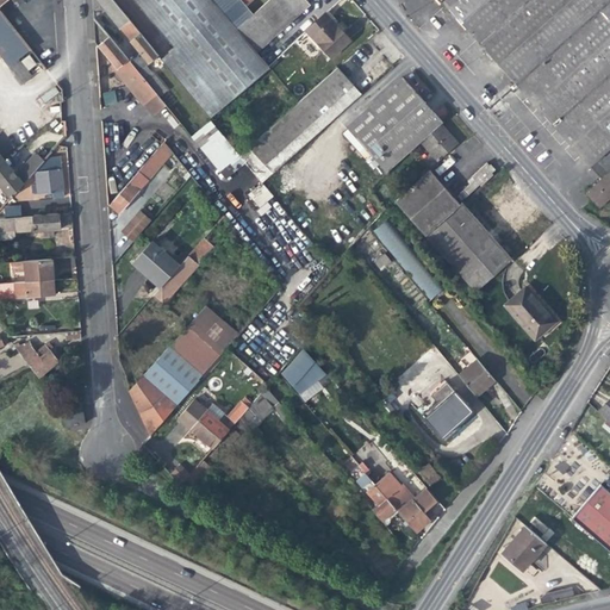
[(139,53),(130,61),(138,72),(157,55),(112,0),(92,0),(93,10),(104,10),(139,53)]
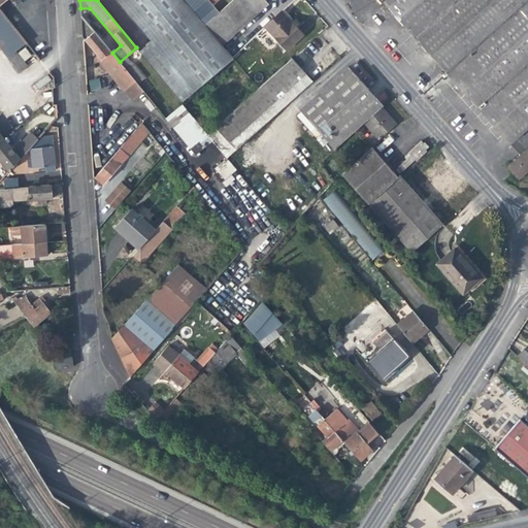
[(233,58),(222,44),(204,25),(184,0),(117,0),(151,41),(139,51),(182,102),(233,58)]
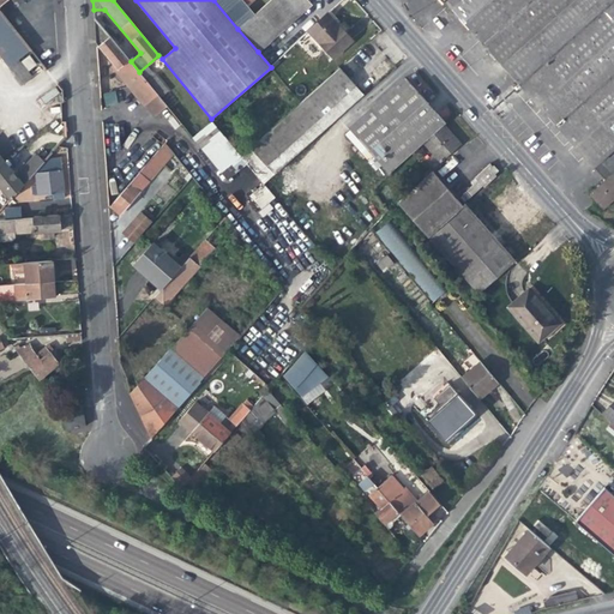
[(214,0),(238,29),(256,13),(247,4),(251,0),(214,0)]
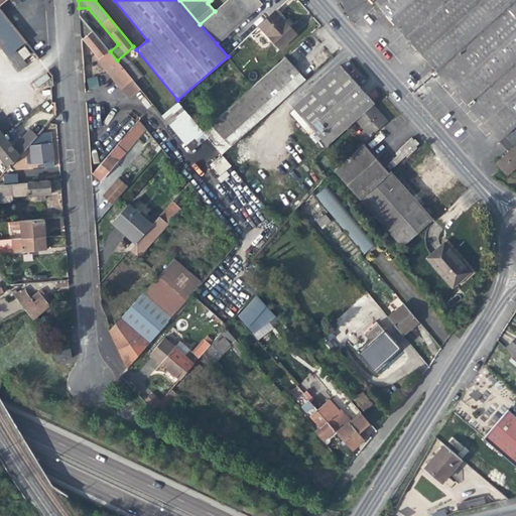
[(259,0),(227,0),(215,11),(200,24),(217,43),(262,3),(259,0)]
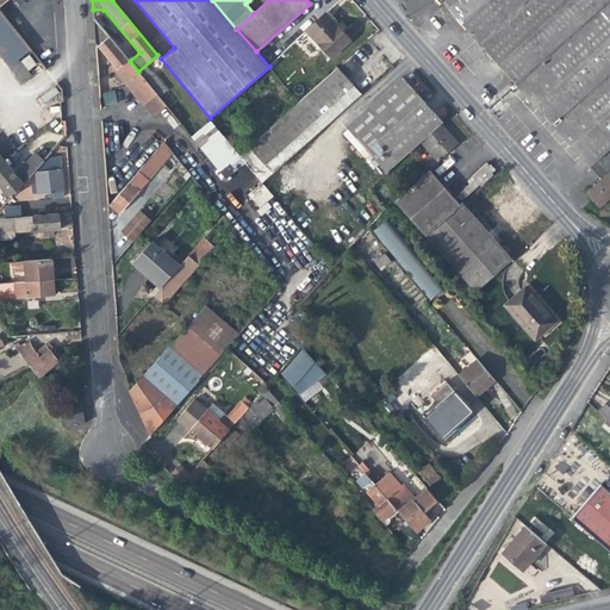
[(489,54),(516,83),(608,0),(444,0),(443,1),(489,54)]
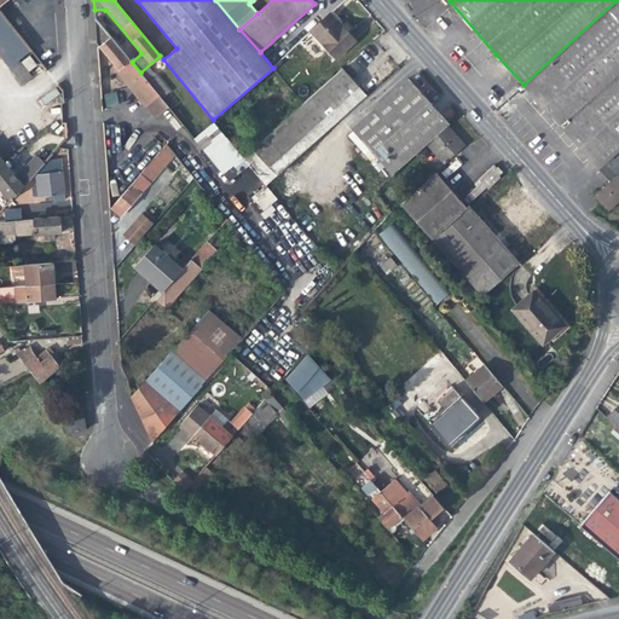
[(618,0),(617,0),(524,85),(565,131),(567,134),(597,168),(618,149),(618,0)]
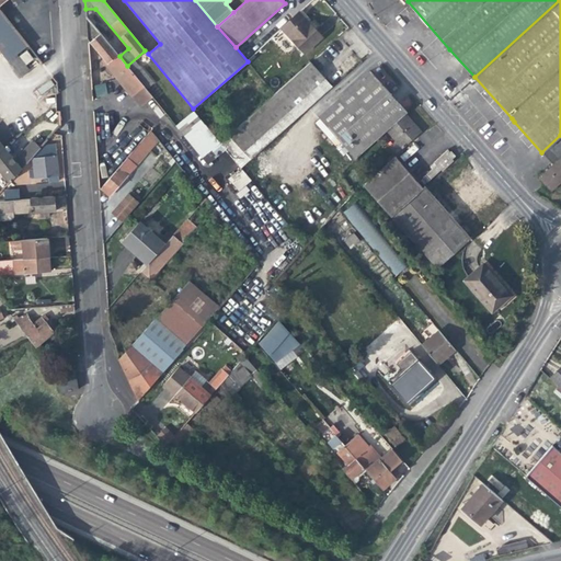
[(29,45),(0,9),(0,48),(22,76),(30,69),(16,54),(29,45)]
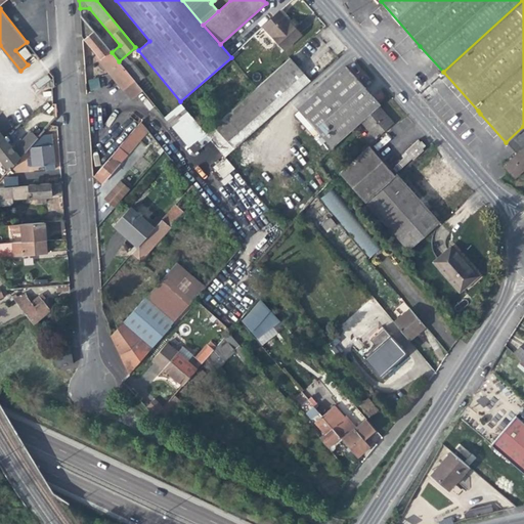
[(279,11),(276,14),(263,26),(284,49),(301,35),(292,26),(279,11)]
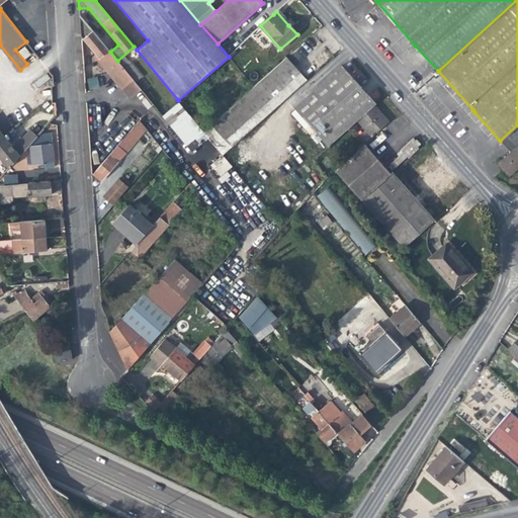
[(121,87),(133,79),(117,61),(110,52),(92,29),(79,14),(81,37),(96,56),(104,66),(109,73),(121,87)]
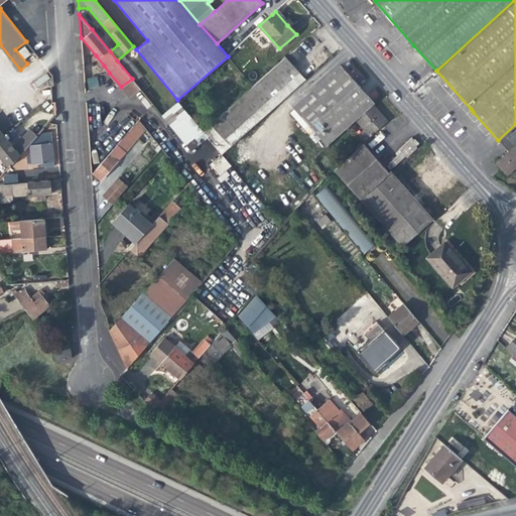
[(24,45),(18,51),(24,58),(30,53),(24,45)]
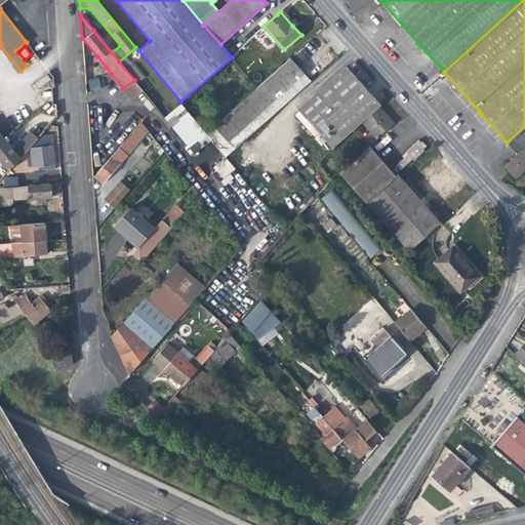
[(104,68),(106,67),(97,56),(94,58),(97,63),(98,62),(104,68)]
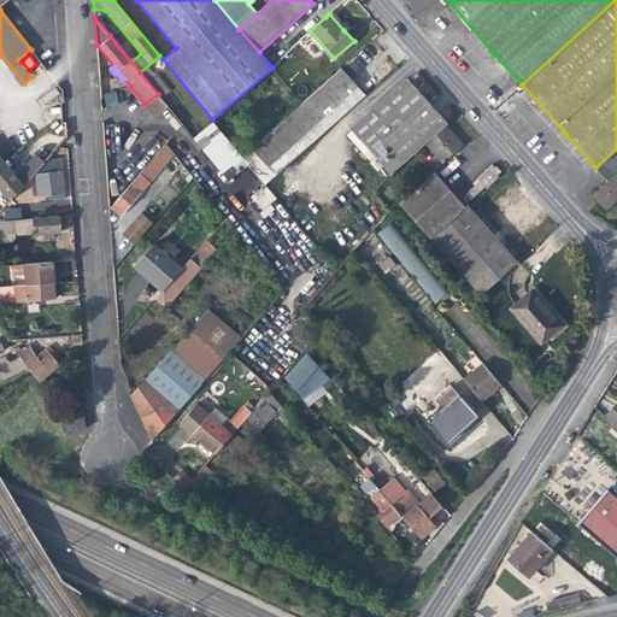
[(341,68),(301,103),(251,148),(268,166),(357,86),(341,68)]
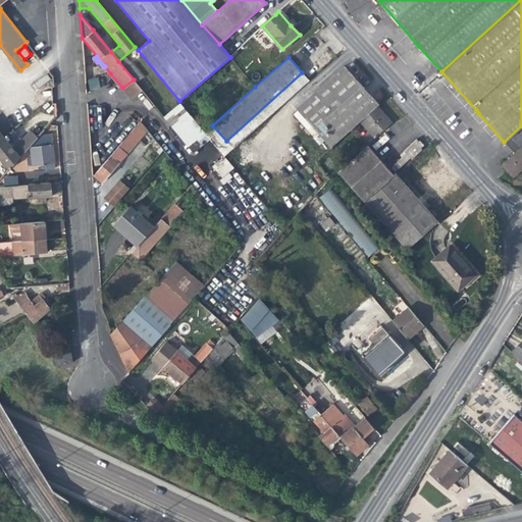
[(330,147),(360,120),(376,106),(378,104),(352,74),(345,66),(297,109),(330,147)]
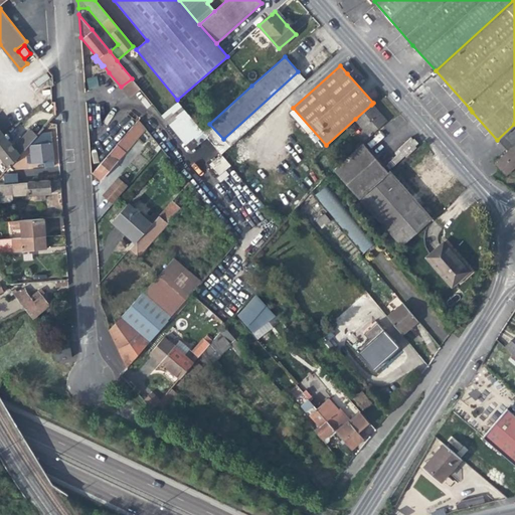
[(97,76),(87,78),(89,89),(99,87),(97,76)]
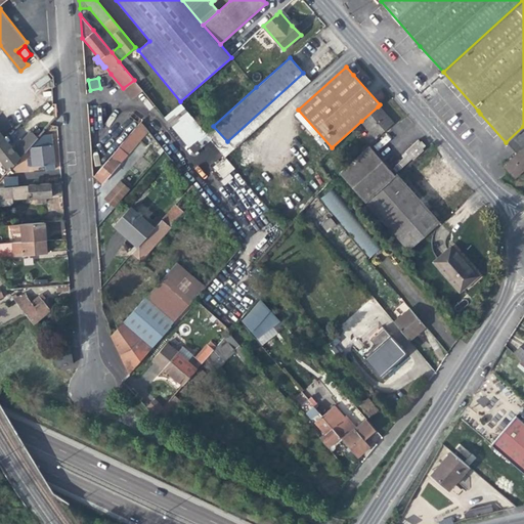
[(134,81),(134,80),(123,88),(130,97),(141,88),(134,81)]
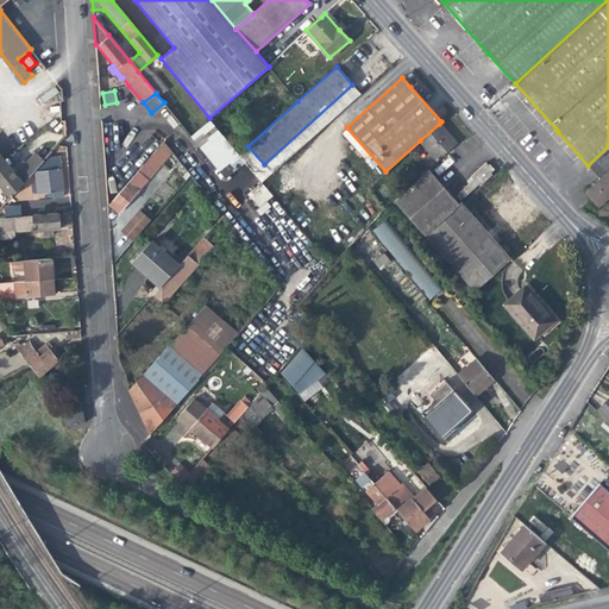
[(203,151),(206,154),(212,162),(226,179),(246,162),(239,154),(223,135),(221,136),(209,121),(192,137),(203,151)]
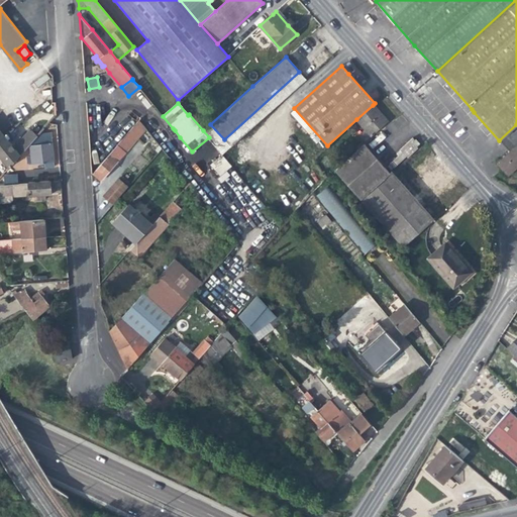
[(387,121),(373,105),(356,119),(371,135),(381,127),(387,121)]
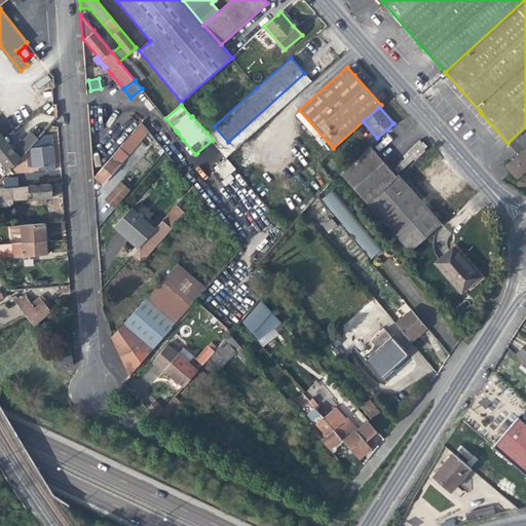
[(29,128),(31,130),(38,138),(39,136),(57,117),(57,115),(48,108),(29,128)]
